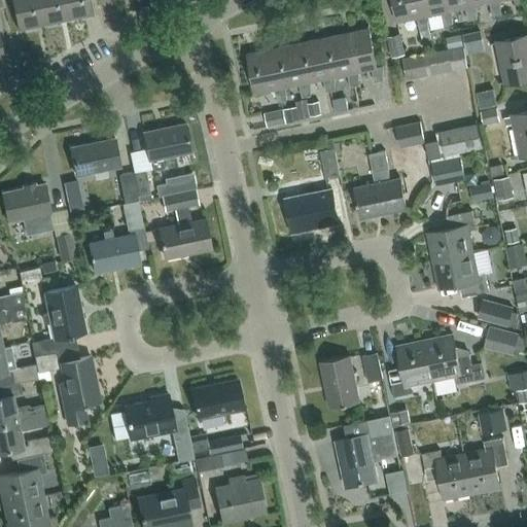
[(37,0),(11,0),(19,31),(43,26),(37,0)]
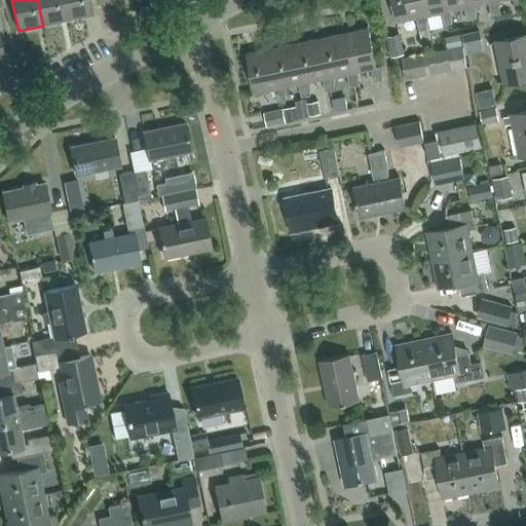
[(68,21),(63,0),(37,0),(43,26),(68,21)]
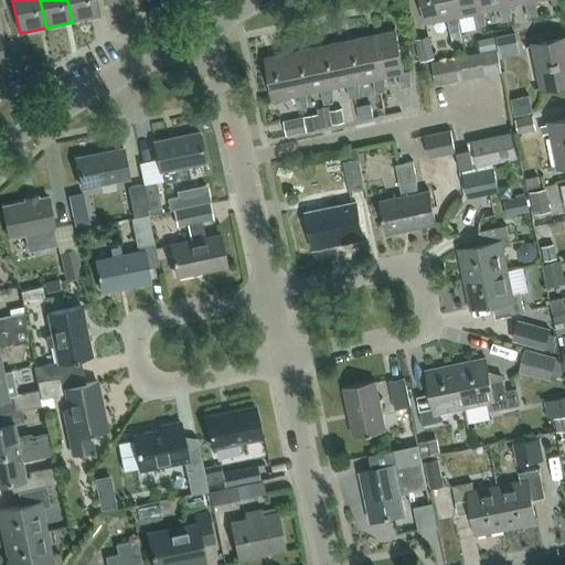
[(67,0),(73,22),(99,16),(96,0),(67,0)]
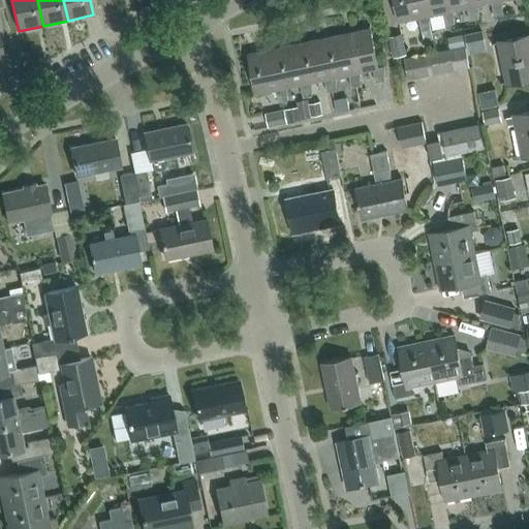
[(430,14),(425,16),(421,0),(395,0),(400,21),(418,18),(421,31),(430,29),(430,14)]
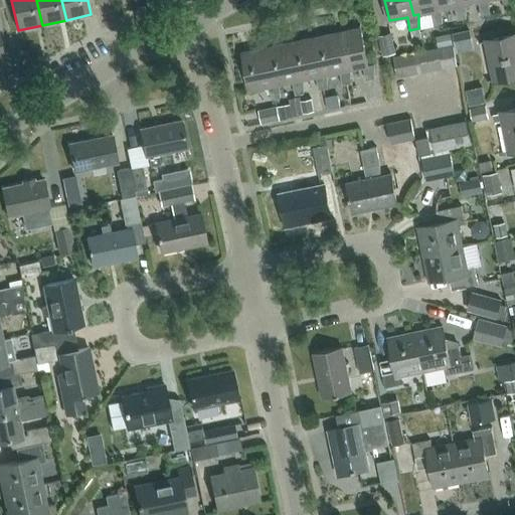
[(409,0),(413,15),(418,14),(431,12),(434,25),(443,23),(444,10),(437,11),(435,0),(409,0)]
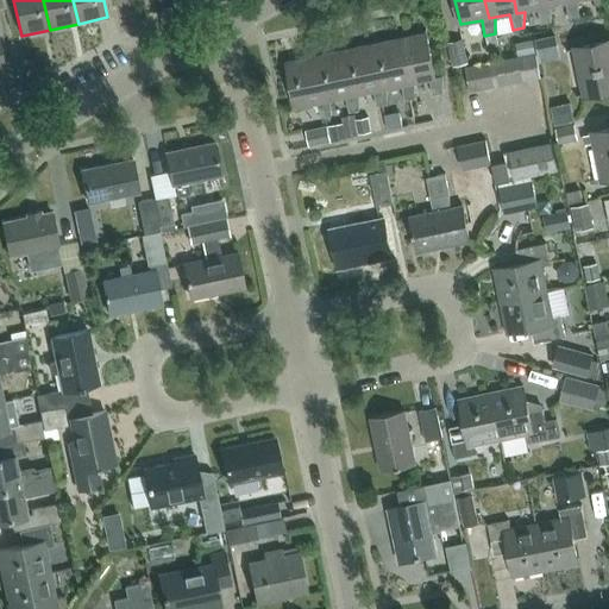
[(514,0),(516,13),(525,12),(538,8),(541,25),(551,23),(552,6),(545,7),(542,0),(514,0)]
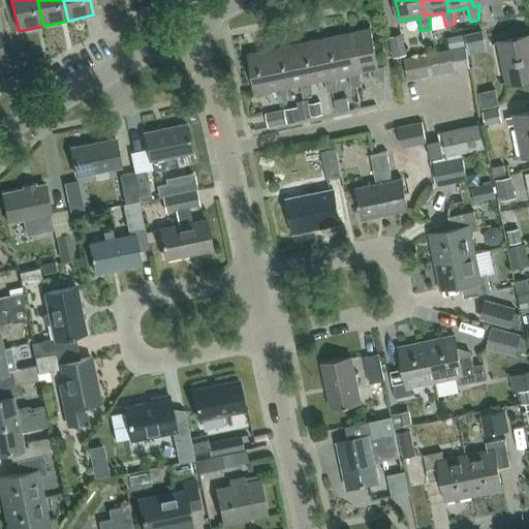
[(471,0),(473,6),(479,5),(492,3),(495,17),(502,14),(503,1),(498,2),(497,0),(471,0)]
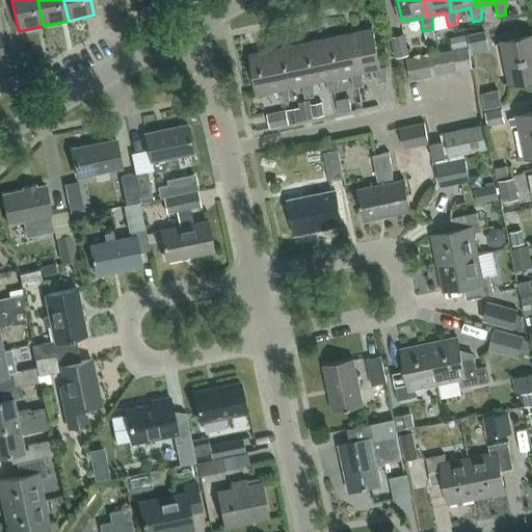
[(500,0),(501,2),(506,1),(509,0),(519,0),(522,11),(530,10),(530,0),(500,0)]
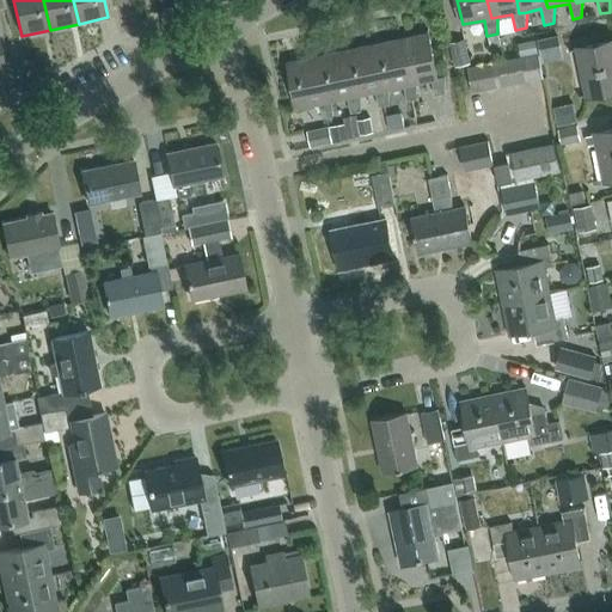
[(407,83),(417,80),(428,78),(430,95),(445,92),(446,74),(434,77),(426,31),(397,36),(407,83)]
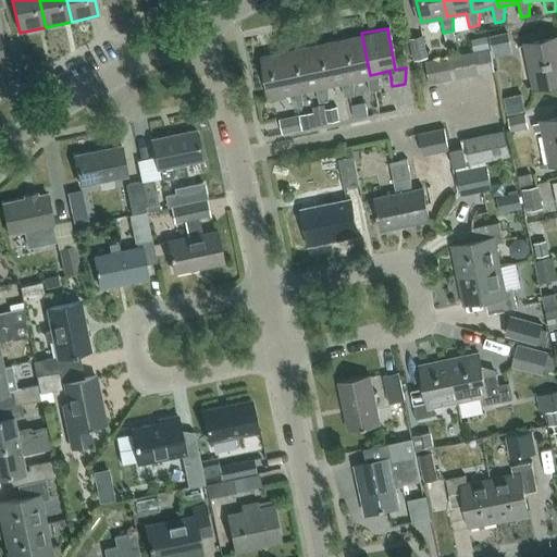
[(455,44),(453,31),(443,33),(446,46),(455,44)]
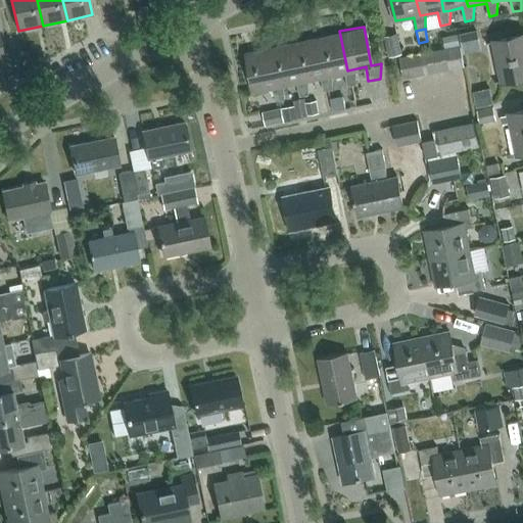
[(480,45),(477,30),(460,34),(463,48),(480,45)]
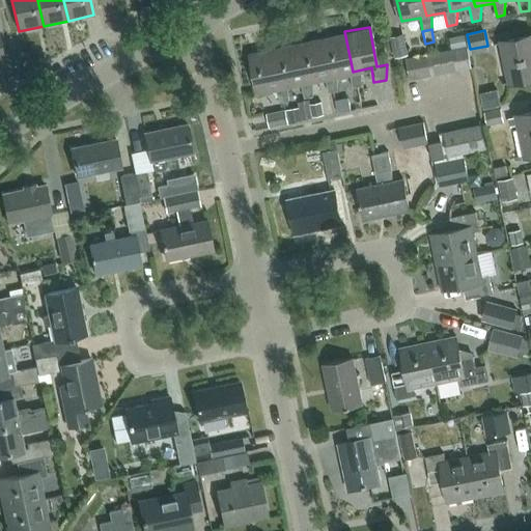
[(329,76),(338,75),(348,73),(352,86),(361,84),(362,70),(353,72),(344,31),(320,36),(329,76)]
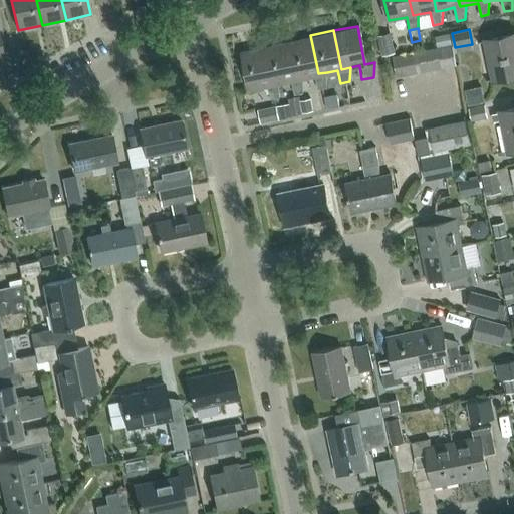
[(392,30),(378,33),(382,52),(395,50),(392,30)]
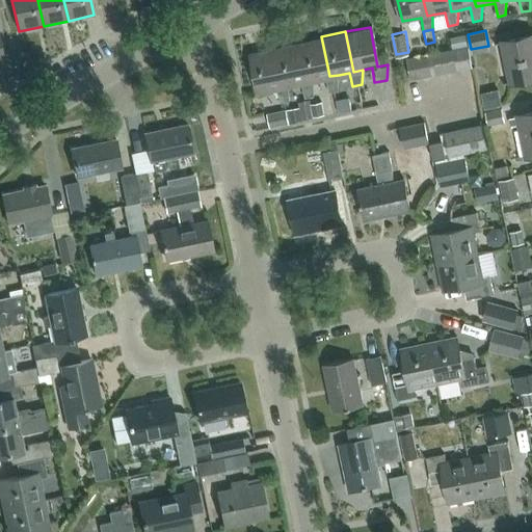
[(468,46),(466,35),(466,34),(459,36),(450,37),(452,49),(468,46)]
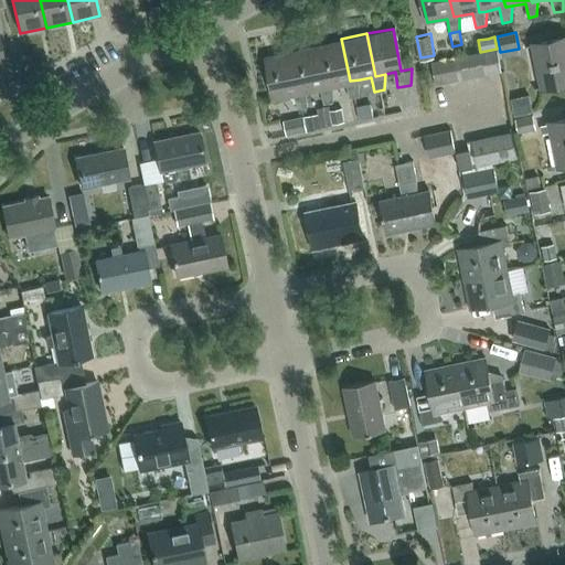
[(324,86),(334,84),(347,82),(349,97),(359,95),(360,80),(350,81),(341,39),(316,44),(324,86)]
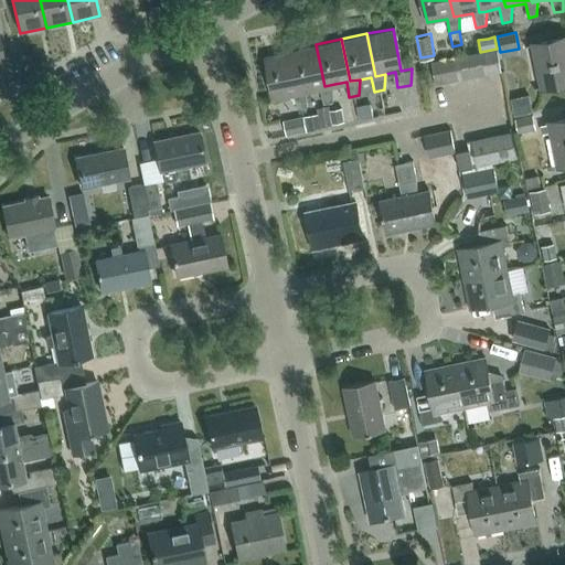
[(564,39),(533,45),(542,88),(564,83),(564,39)]
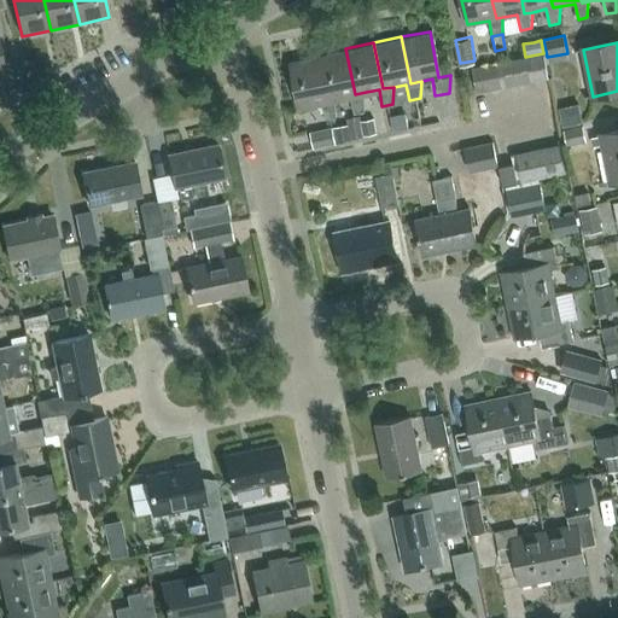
[(318,53),(327,100),(336,99),(350,95),(353,112),(365,110),(366,92),(355,94),(345,48),(318,53)]
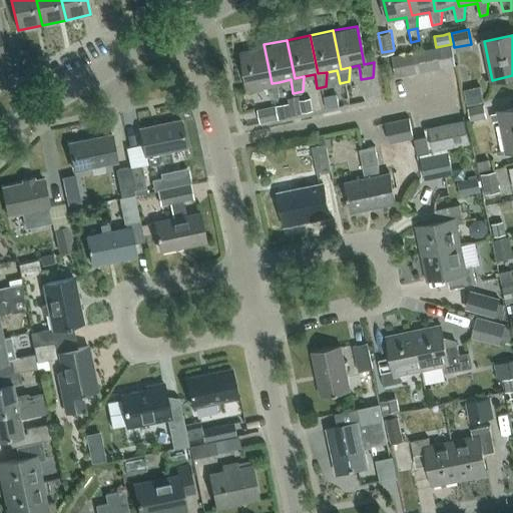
[(279,82),(272,83),(264,44),(239,49),(247,88),(267,84),(270,98),(278,96),(279,82)]
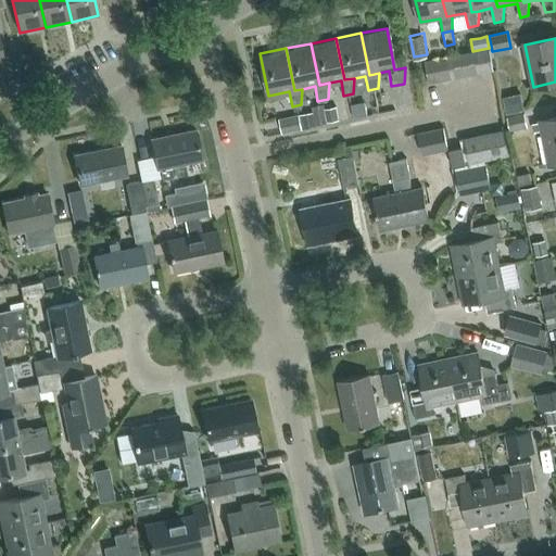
[(477,53),(481,75),(493,73),(489,51),(477,53)]
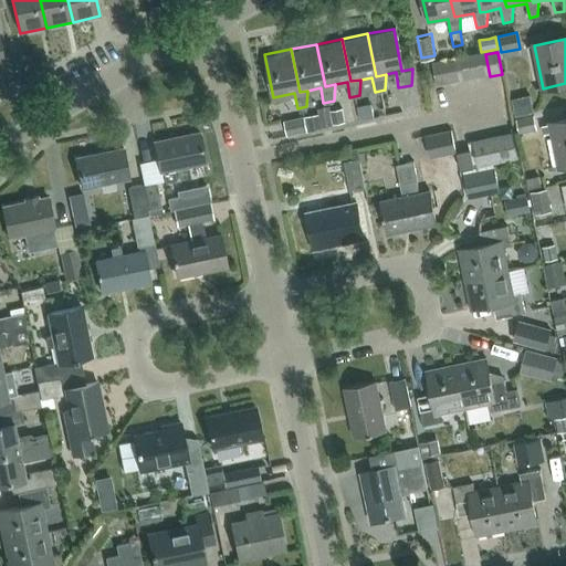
[(472,58),(478,80),(490,76),(485,54),(472,58)]
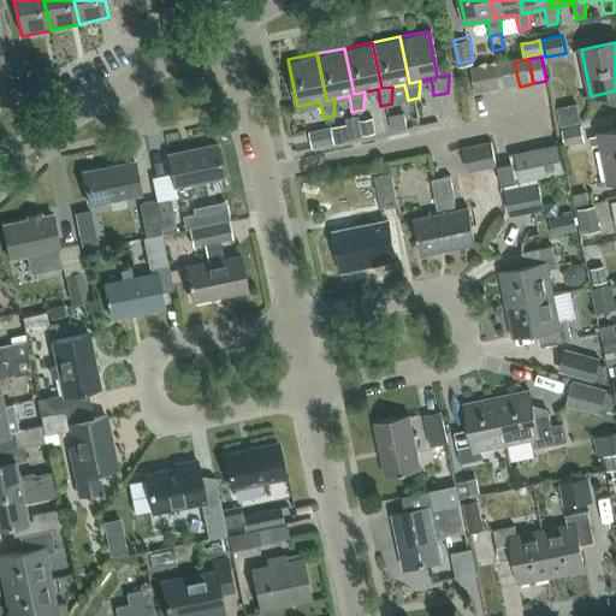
[(501,65),(505,89),(520,87),(514,63),(501,65)]
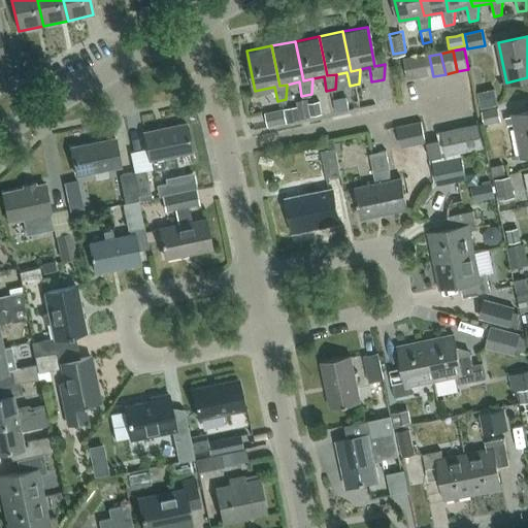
[(433,76),(429,56),(417,59),(421,79),(433,76)]
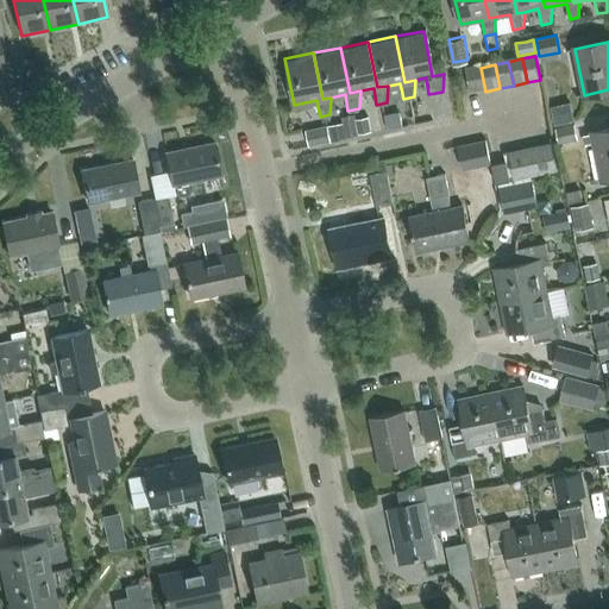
[(466,70),(471,94),(485,92),(481,68),(466,70)]
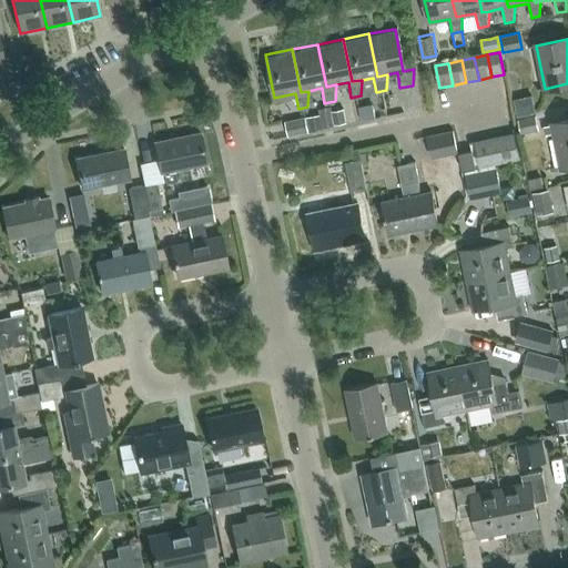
[(346,122),(344,109),(331,111),(333,124),(346,122)]
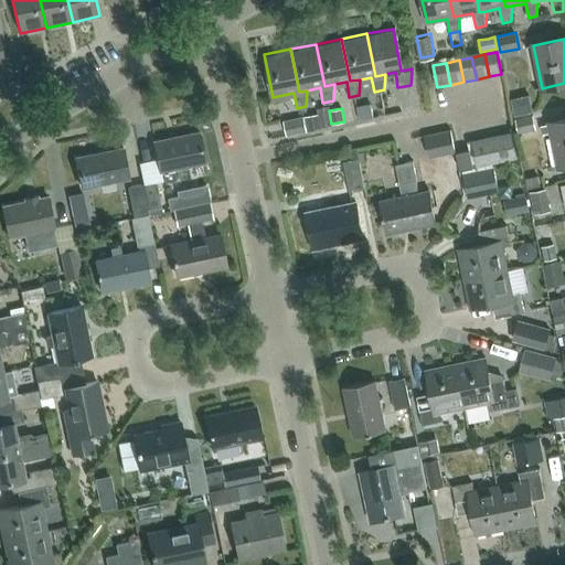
[(374,118),(372,108),(359,112),(361,121),(374,118)]
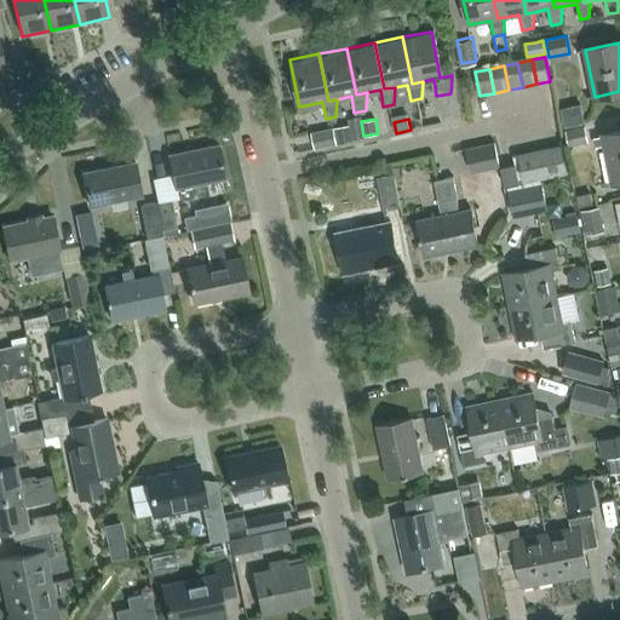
[(352,142),(350,124),(334,126),(337,144),(352,142)]
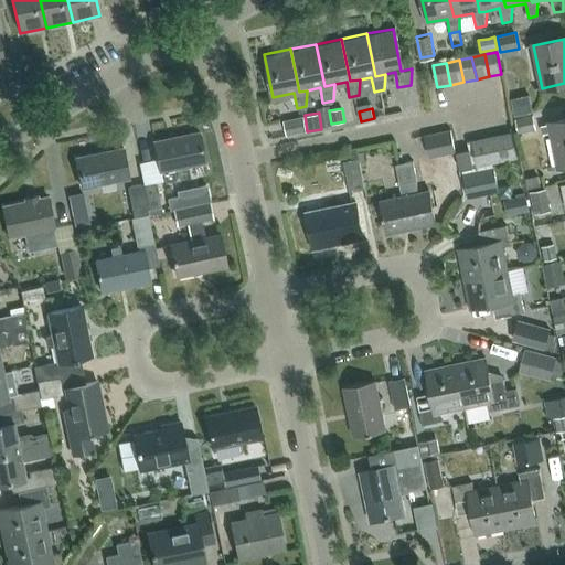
[(304,117),(284,121),(287,135),(307,131),(304,117)]
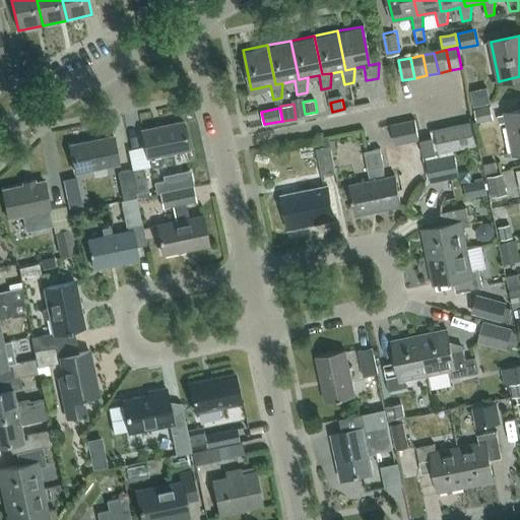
[(493,119),(492,115),(490,108),(473,111),(474,115),(476,123),(493,119)]
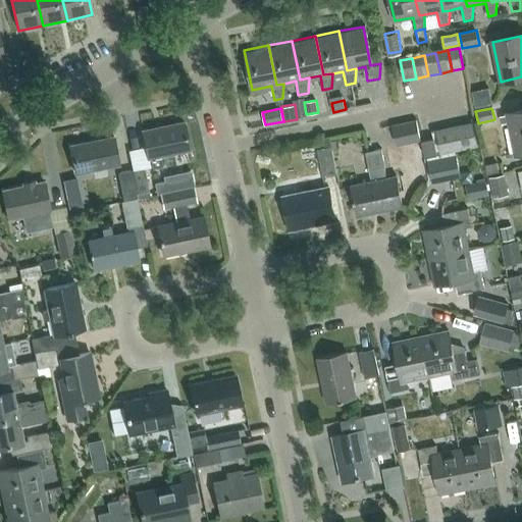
[(521,152),(521,110),(499,115),(501,124),(508,122),(515,154),(521,152)]
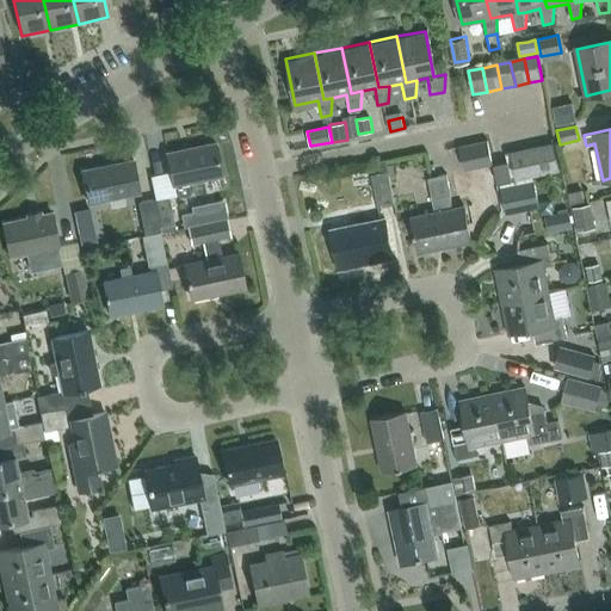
[(487,140),(457,146),(462,170),(491,164),(487,140)]
